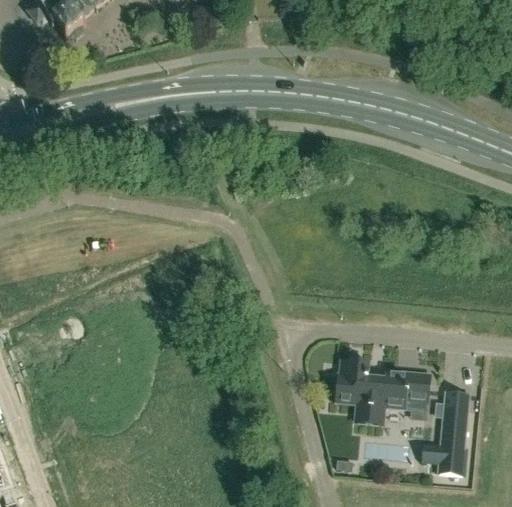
[(32,0),(28,3),(32,7),(29,10),(39,22),(42,19),(44,22),(50,18),(52,20),(53,21),(55,19),(68,36),(69,35),(77,37),(84,32),(83,24),(85,22),(84,20),(82,17),(104,0),(170,0),(176,3),(185,2),(186,0),(196,0),(32,0)]
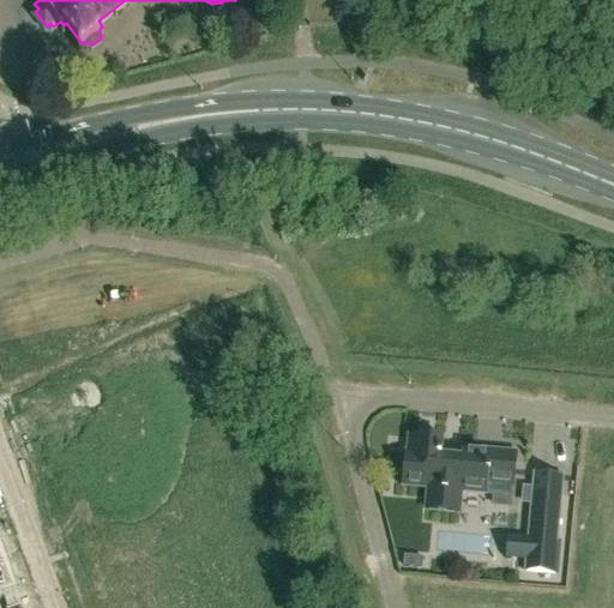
[(517,447),(485,445),(461,443),(461,452),(440,450),(441,445),(438,444),(439,433),(409,431),(407,446),(404,446),(402,481),(427,483),(425,505),(459,509),(462,486),(486,488),(486,487),(511,489),(512,481),(513,481),(517,447)]
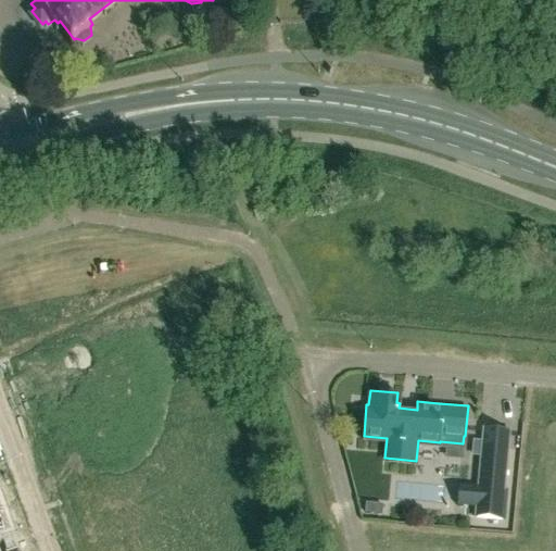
[(478,484),(474,484),(472,484),(471,503),(476,503),(475,513),(505,516),(505,515),(503,514),(504,506),(505,506),(507,486),(504,486),(509,427),(483,425),(478,484)]
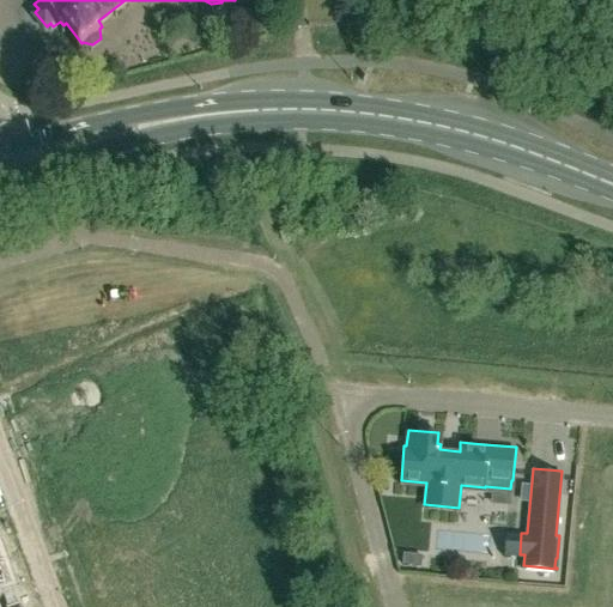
[(413,551),(412,560),(422,562),(423,552),(413,551)]
